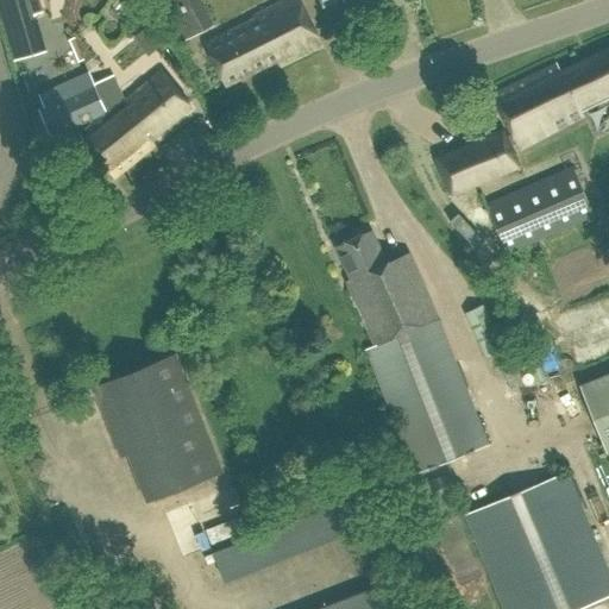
[(39,0),(0,0),(18,62),(55,52),(39,0)]
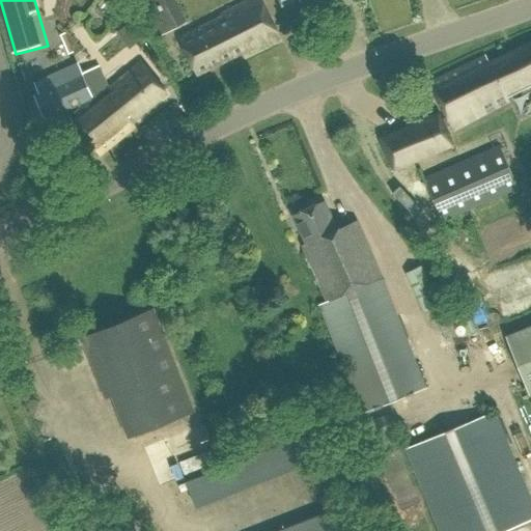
[(140,0),(161,35),(182,24),(168,0),(140,0)]
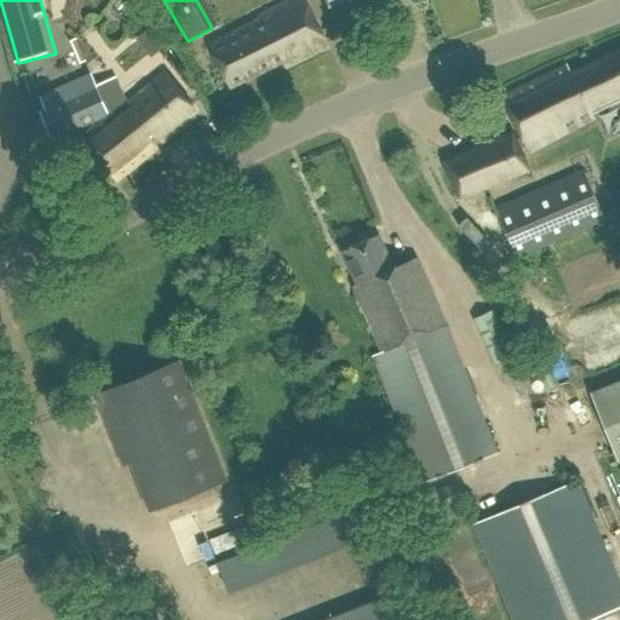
[(323,49),(300,0),(294,0),(258,17),(207,47),(227,89),(277,64),(280,69),(323,49)]
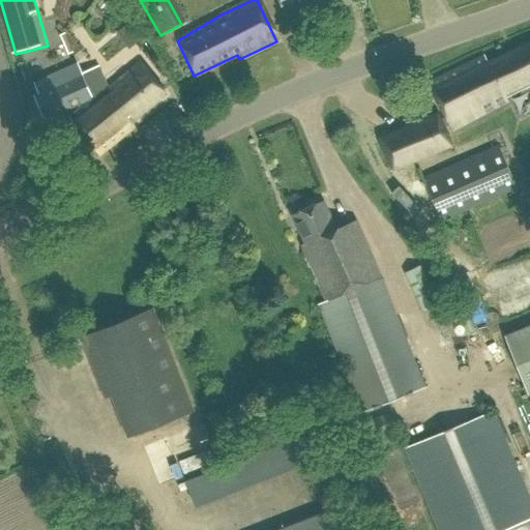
[(529,84),(529,43),(488,64),(484,56),(429,84),(451,129),(506,102),(504,97),(529,84)]
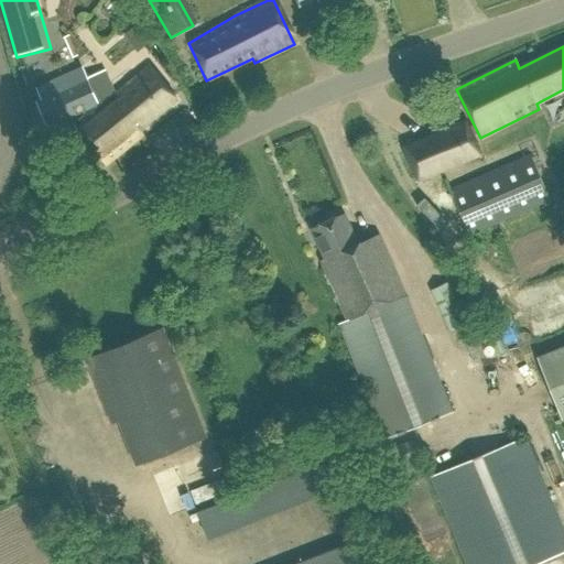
[(87,79),(82,68),(38,89),(42,99),(36,101),(49,128),(85,112),(88,117),(74,128),(106,167),(144,137),(141,131),(176,102),(150,71),(117,97),(114,96),(94,111),(91,108),(105,98),(95,76),(87,79)]
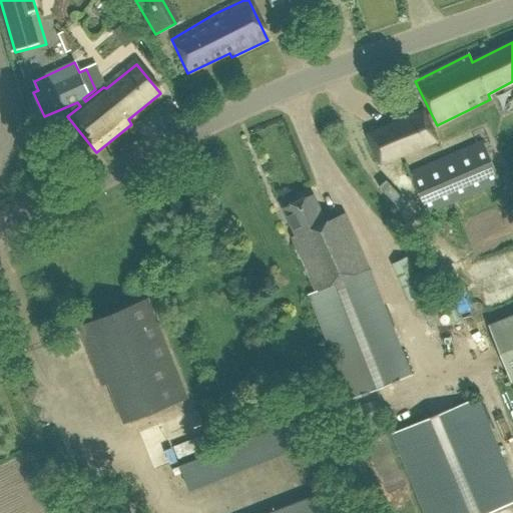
[(380,165),(436,140),(422,109),(366,133),(380,165)]
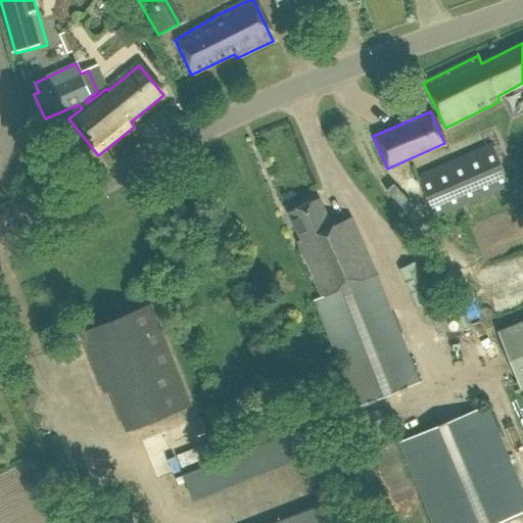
[(490,143),(416,175),(434,218),(509,186),(490,143)]
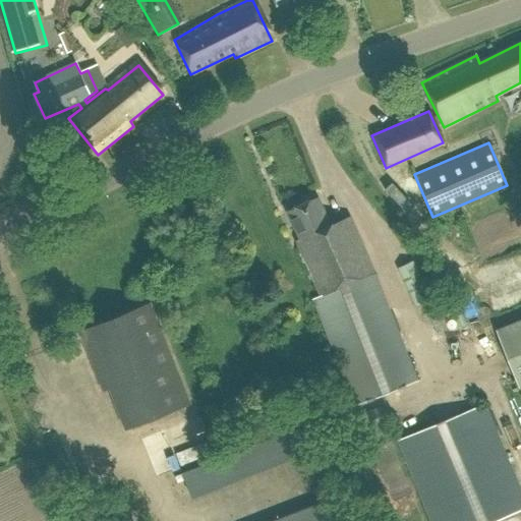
[(330,224),(319,198),(287,213),(298,239),(295,241),(311,277),(322,298),(314,301),(355,408),(416,386),(406,357),(377,273),(350,215),(330,224)]
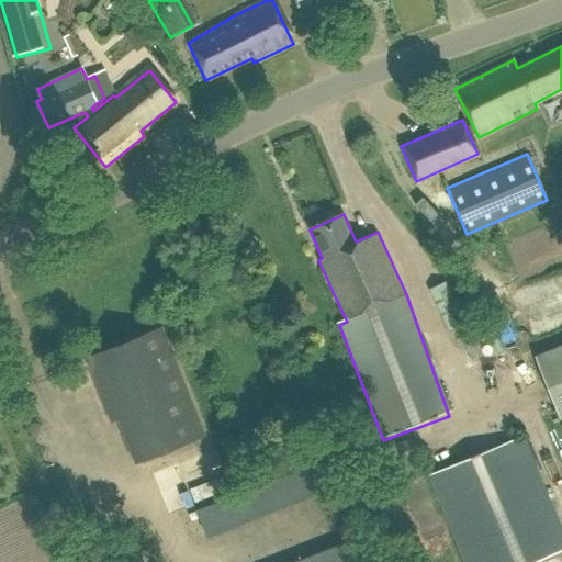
[(496,348),(516,343),(510,318),(490,324),(496,348)]
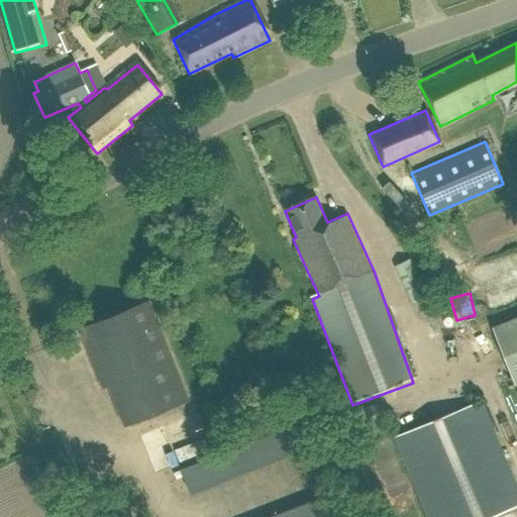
[(150,304),(81,332),(89,350),(97,372),(113,366),(135,422),(189,400),(150,304)]
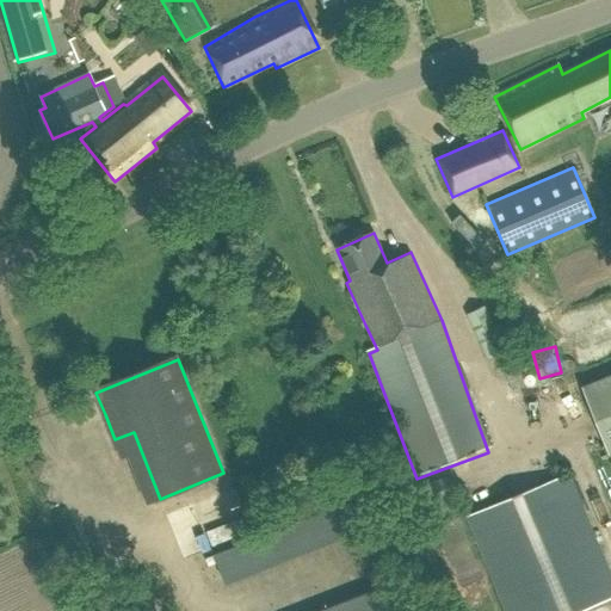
[(610,454),(610,374),(581,386),(609,455),(610,454)]
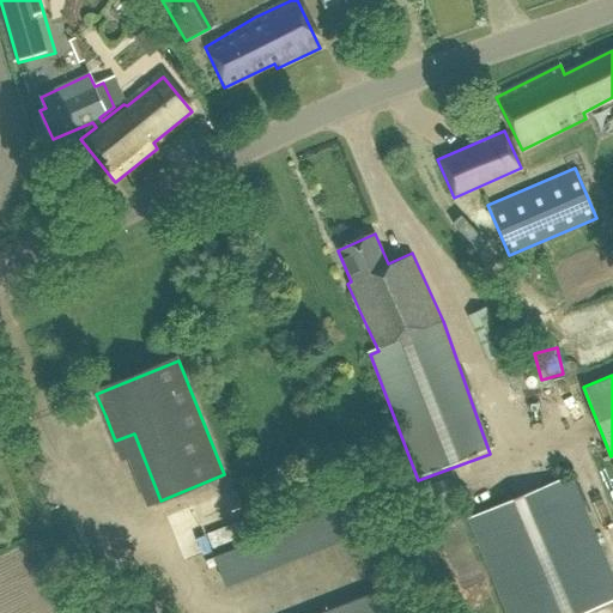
[(578,612),(612,599),(612,577),(570,474),(466,517),(504,612),(578,612)]
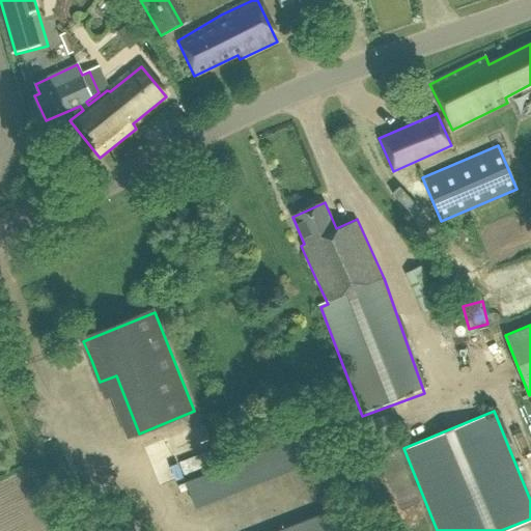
[(308,442),(187,478),(196,506),(266,485),(261,472),(281,467),(283,474),(314,465),(308,442)]
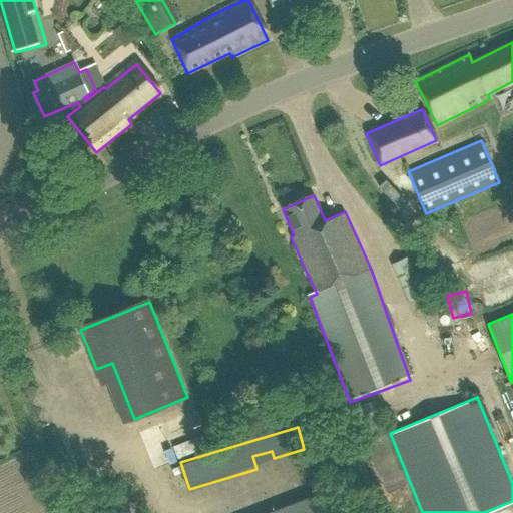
[(177,459),(205,450),(201,437),(173,446),(177,459)]
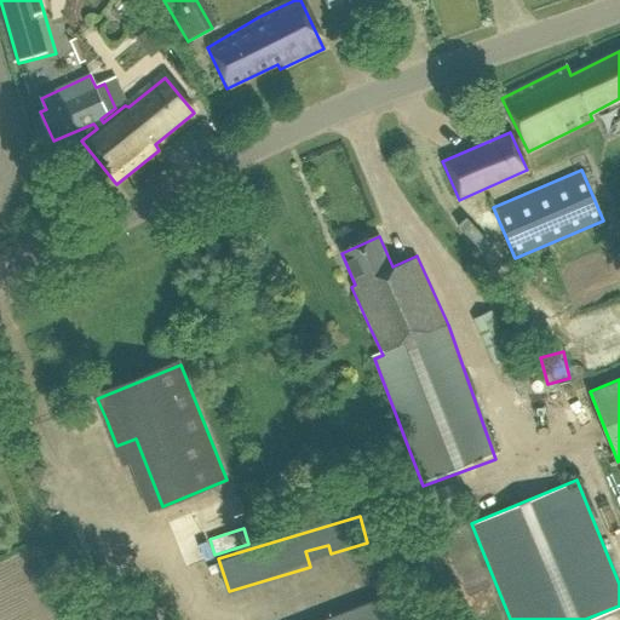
[(400,619),(390,593),(322,619),(400,619)]
